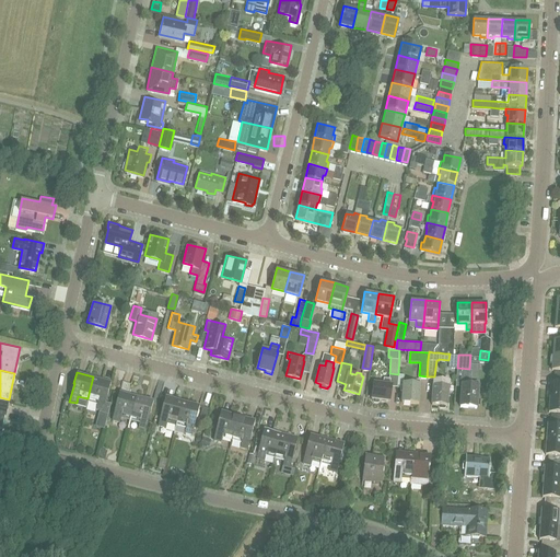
[(559,374),(558,375),(558,382),(550,381),(549,396),(559,396),(559,374)]
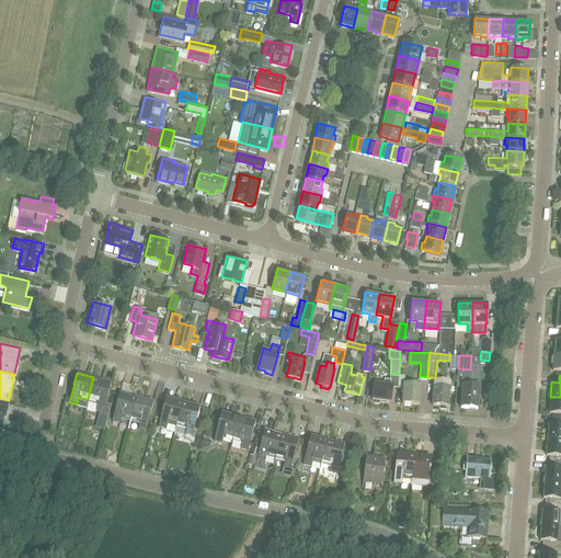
[(390,384),(390,377),(384,376),(382,383),(374,382),(373,398),(373,399),(374,401),(378,401),(379,400),(379,399),(390,400),(391,384),(390,384)]
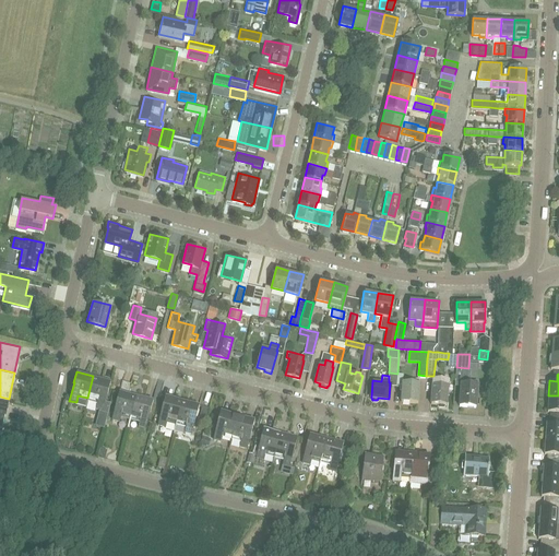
[(110,380),(93,376),(87,398),(97,401),(95,407),(102,409),(104,400),(106,392),(107,392),(110,380)]
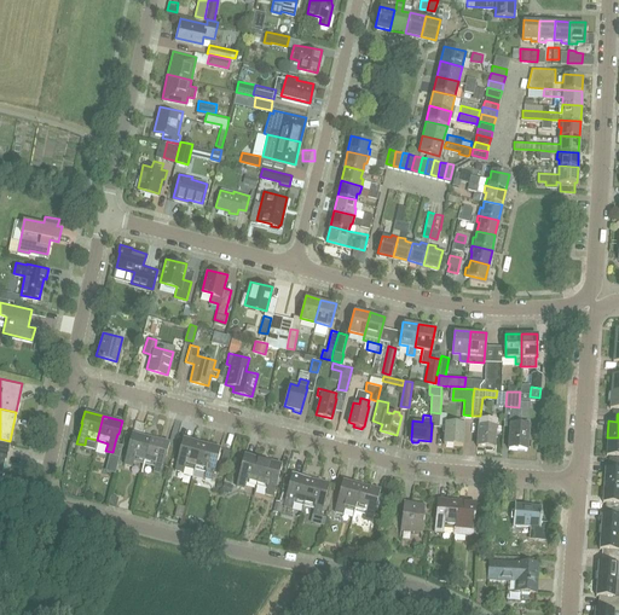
[(463,444),(464,423),(463,423),(464,417),(455,416),(453,423),(445,422),(444,442),(463,444)]
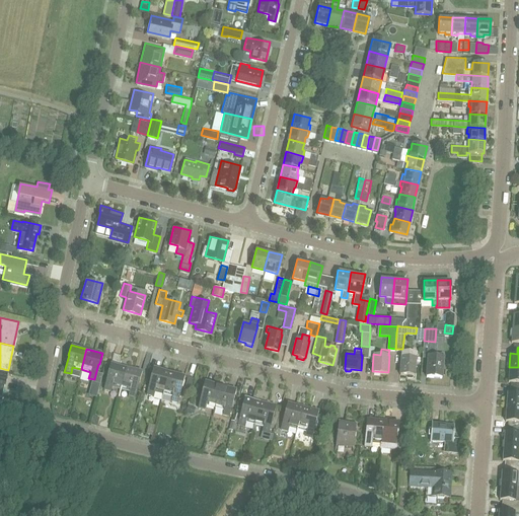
[(415,374),(416,356),(415,356),(416,352),(401,351),(401,355),(400,373),(406,373),(406,375),(408,376),(412,376),(413,375),(413,374),(415,374)]
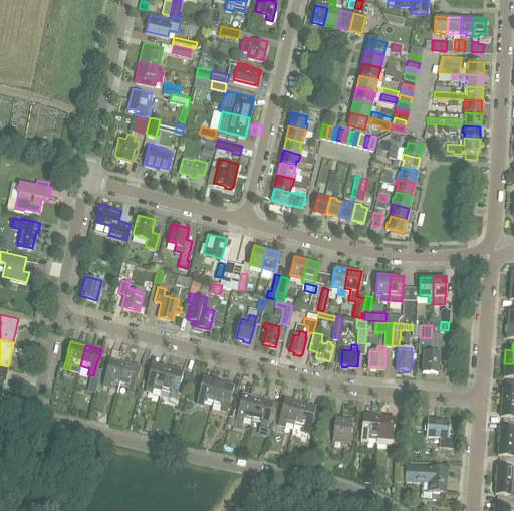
[(438,372),(439,351),(424,350),(423,370),(438,372)]
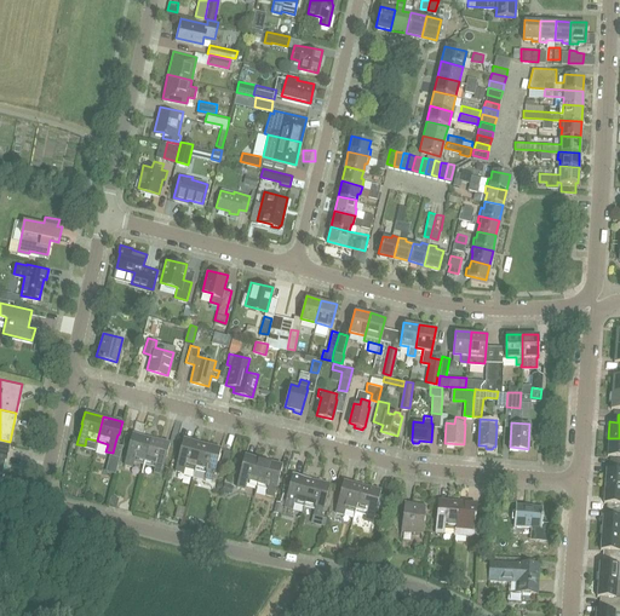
[(133,458),(144,461),(151,436),(132,431),(128,444),(130,444),(125,464),(131,465),(133,458)]
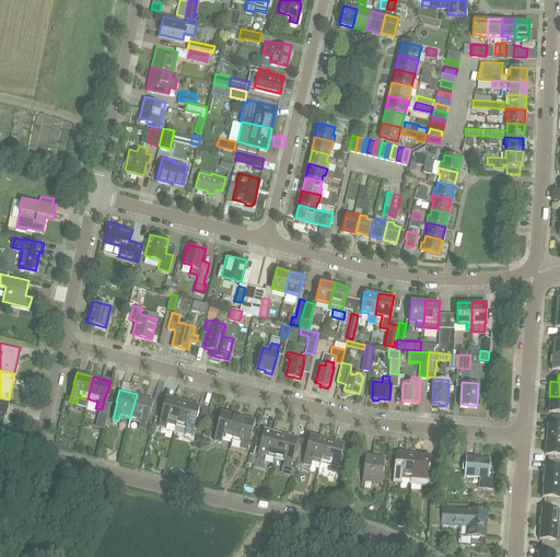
[(153,398),(137,394),(130,417),(140,419),(138,426),(144,427),(149,409),(150,409),(153,398)]
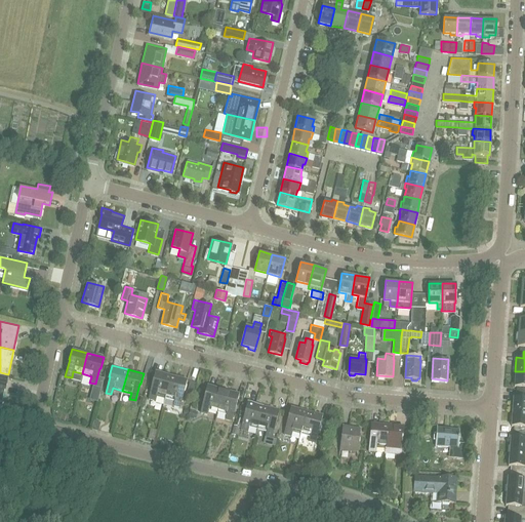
[(157,393),(165,395),(171,374),(155,370),(152,380),(153,380),(149,397),(155,399),(157,393)]
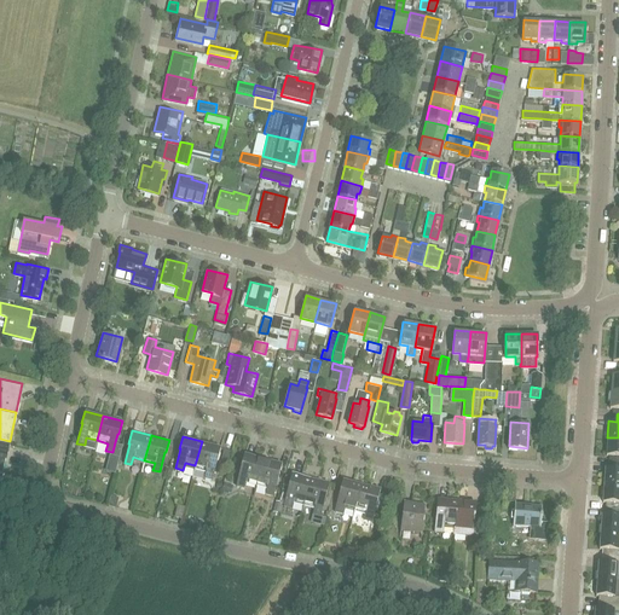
[(613,453),(613,462),(618,460),(618,437),(607,437),(606,453),(613,453)]
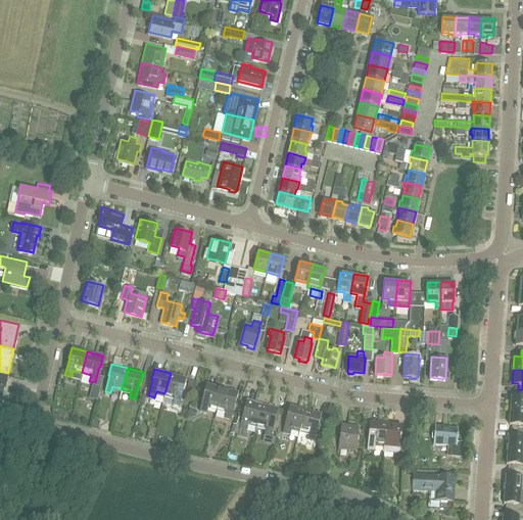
[(183,387),(186,377),(171,373),(164,393),(174,395),(173,402),(179,404),(183,387)]
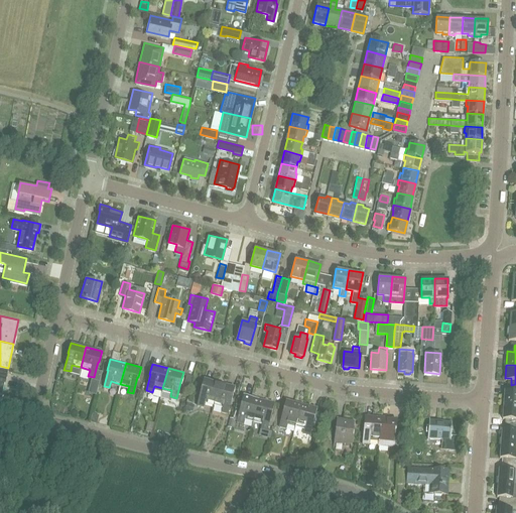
[(188,389),(192,375),(186,373),(182,387),(188,389)]
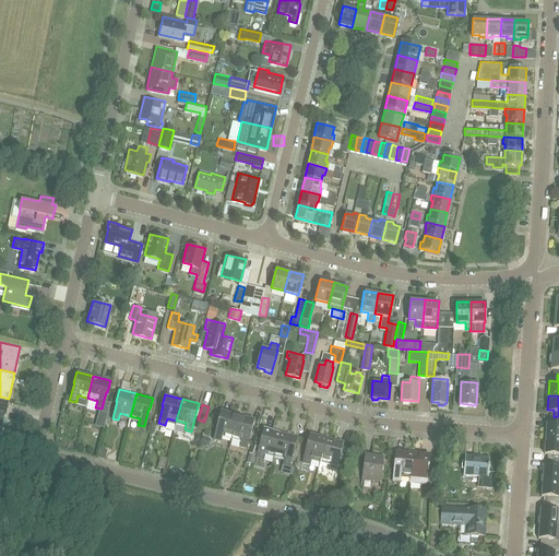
[(222,433),(232,436),(238,414),(221,410),(218,421),(214,438),(221,439),(222,433)]
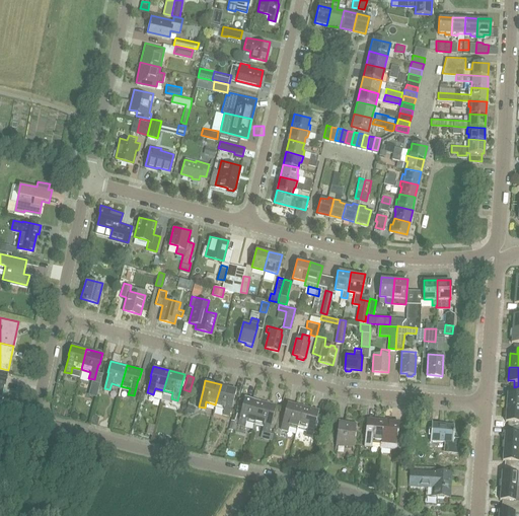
[(234,398),(236,388),(221,384),(215,404),(224,407),(223,413),(229,414),(233,398),(234,398)]
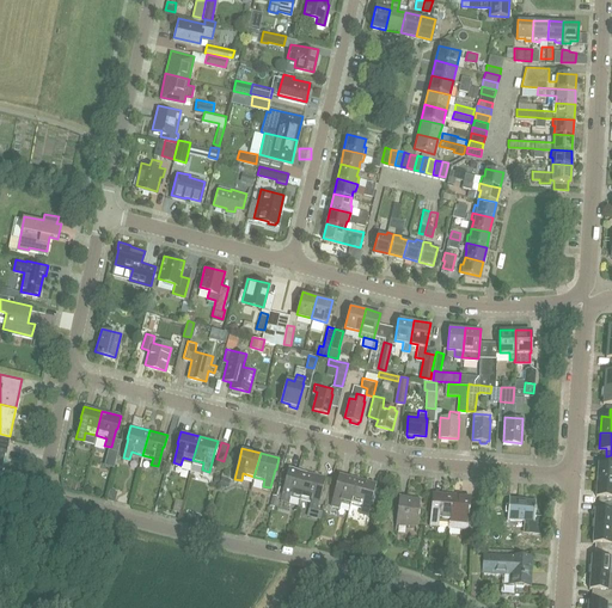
[(597,478),(611,479),(611,455),(606,456),(606,464),(598,462),(597,478)]
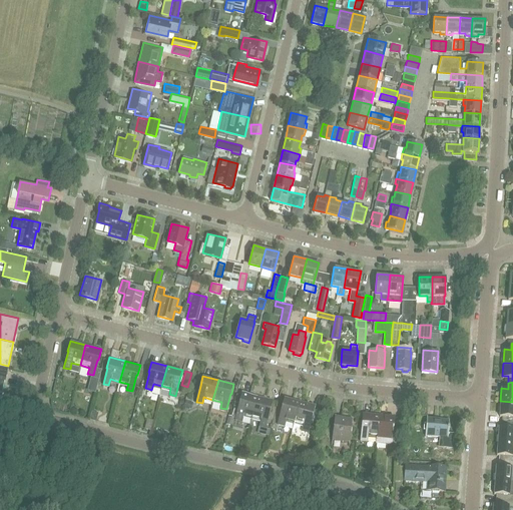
[(243,414),(251,416),(258,396),(242,392),(239,402),(235,418),(241,420),(243,414)]
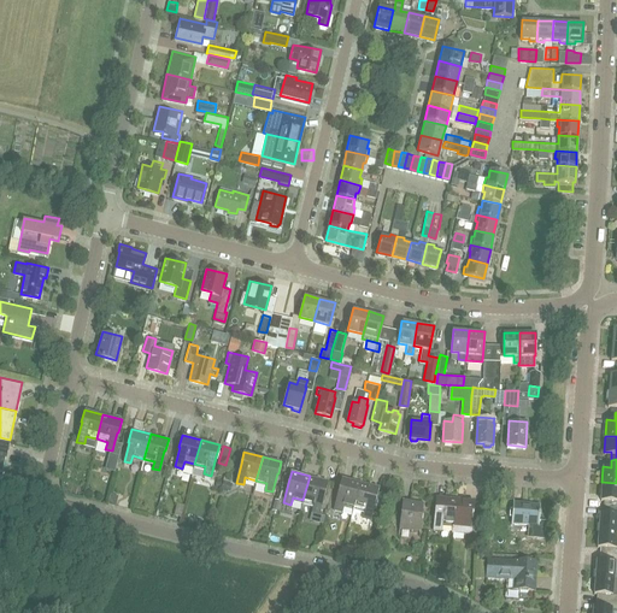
[(313,504),(312,507),(312,510),(319,512),(324,493),(328,479),(310,476),(303,500),(313,504)]
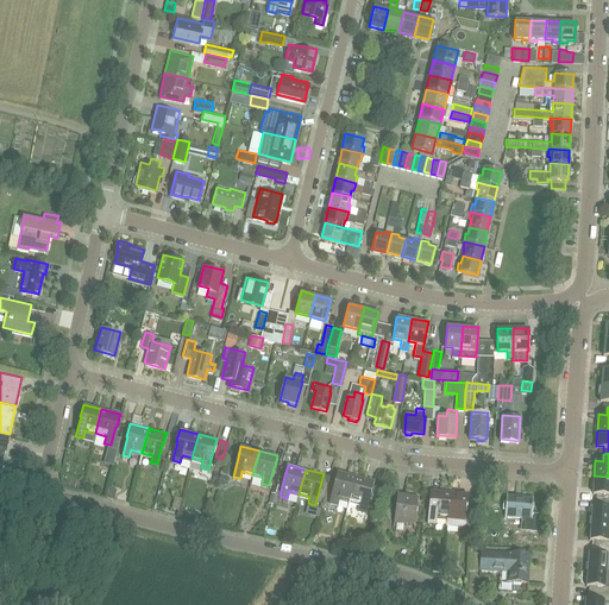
[(339,497),(349,499),(356,474),(337,470),(334,483),(330,502),(337,504),(339,497)]
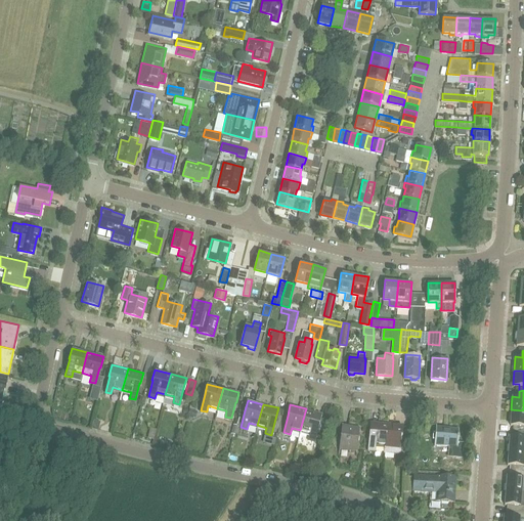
[(306,408),(300,430),(309,432),(308,438),(314,440),(318,424),(319,424),(322,413),(306,408)]
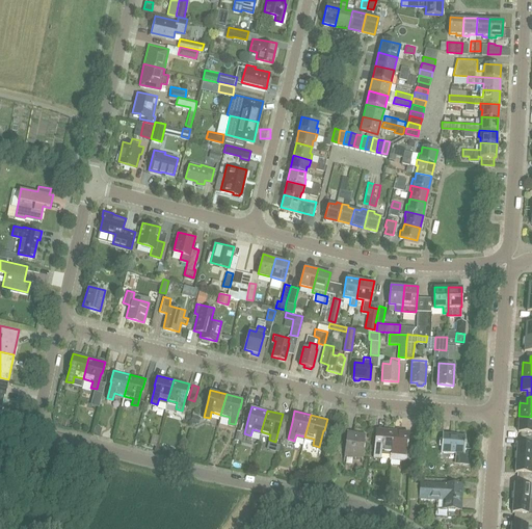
[(531,417),(519,416),(517,430),(525,430),(524,437),(531,437),(531,417)]
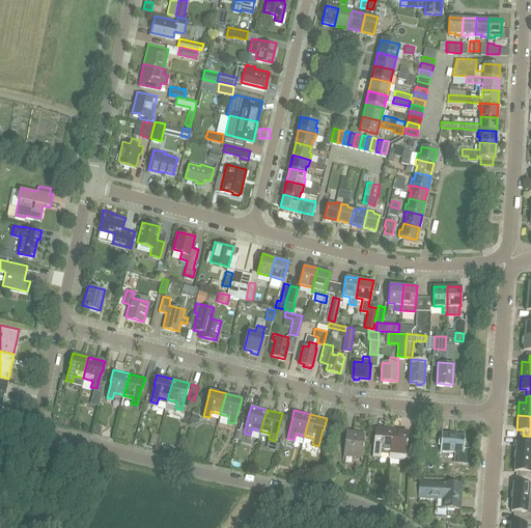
[(380,449),(389,450),(391,428),(374,426),(374,437),(374,438),(373,454),(380,455),(380,449)]
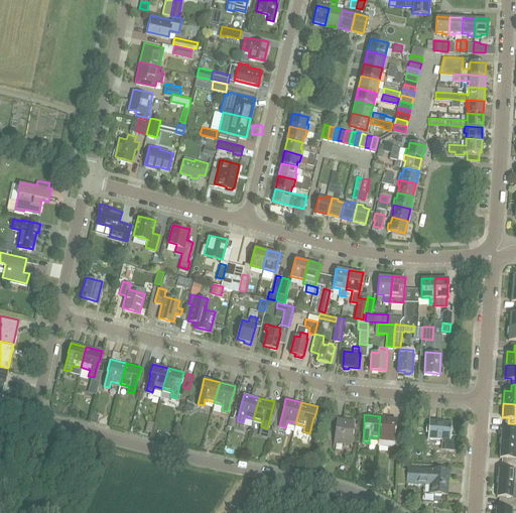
[(337,416),(336,424),(334,441),(351,443),(354,418),(337,416)]
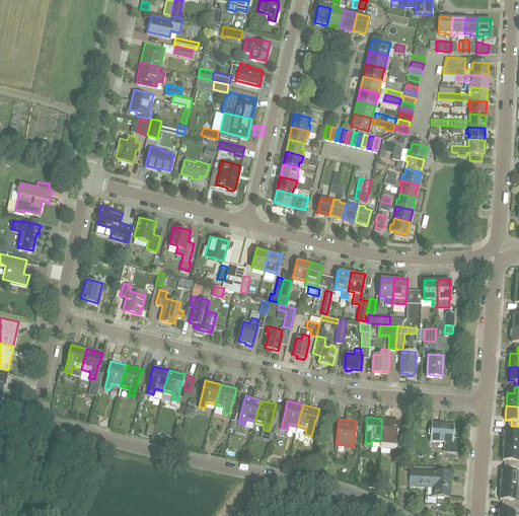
[(380,440),(380,445),(403,447),(405,425),(398,425),(398,420),(382,419),(380,440)]
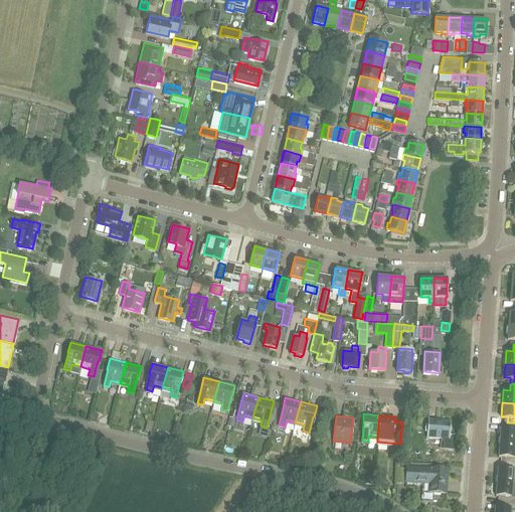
[(426,436),(447,438),(446,448),(455,448),(456,435),(450,435),(451,420),(427,418),(426,436)]
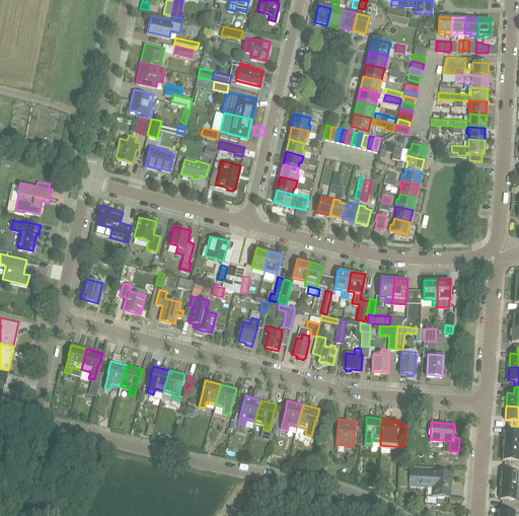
[(518,426),(511,426),(511,432),(504,432),(503,445),(518,446),(518,439),(518,426)]
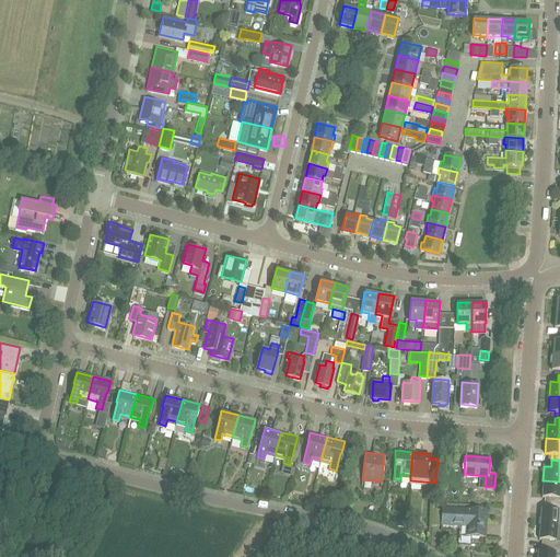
[(549,496),(548,502),(559,502),(559,489),(559,490),(559,482),(543,480),(541,495),(549,496)]
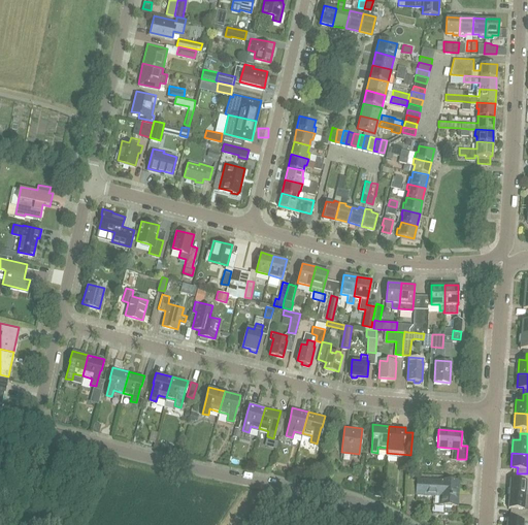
[(400,468),(406,468),(409,468),(410,457),(401,456),(400,468)]
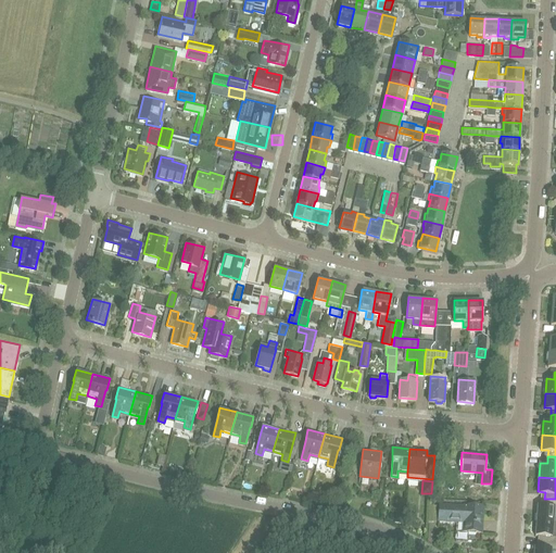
[(544,505),(536,504),(535,519),(553,520),(555,520),(555,499),(544,499),(544,505)]
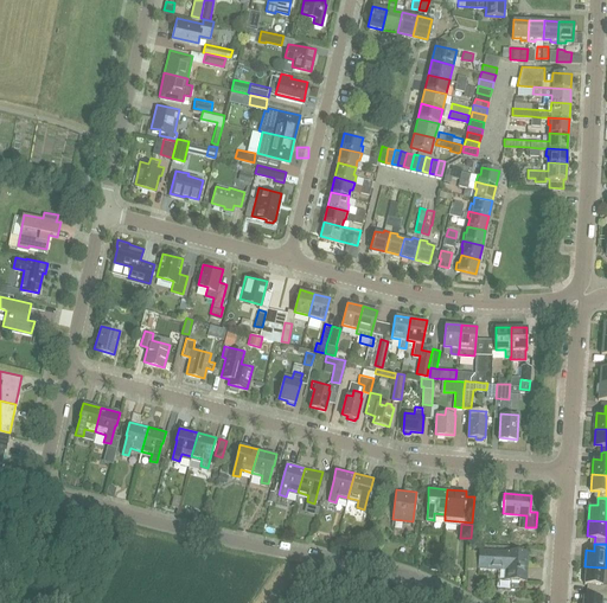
[(524,590),(526,551),(508,550),(506,551),(479,550),(478,566),(498,568),(497,588),(524,590)]
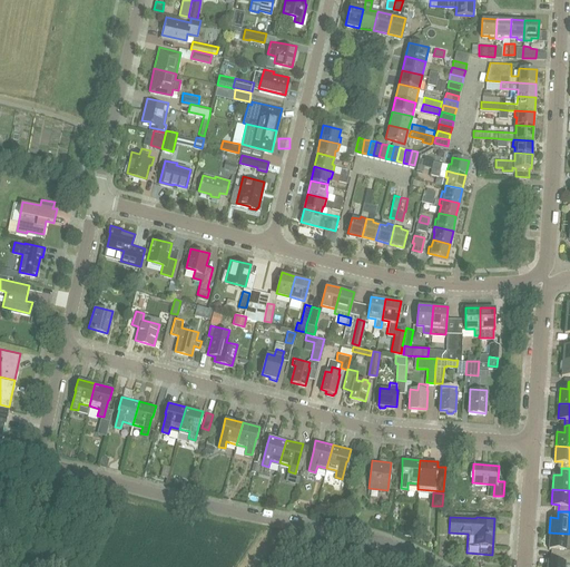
[(569,534),(567,534),(549,533),(548,547),(556,548),(554,555),(569,556),(569,555),(569,534)]
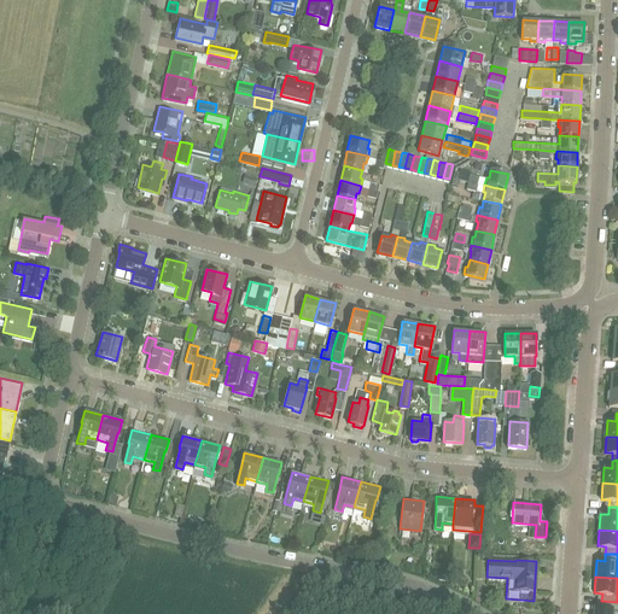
[(617,613),(617,601),(617,602),(601,601),(601,608),(594,607),(593,613),(617,613)]
